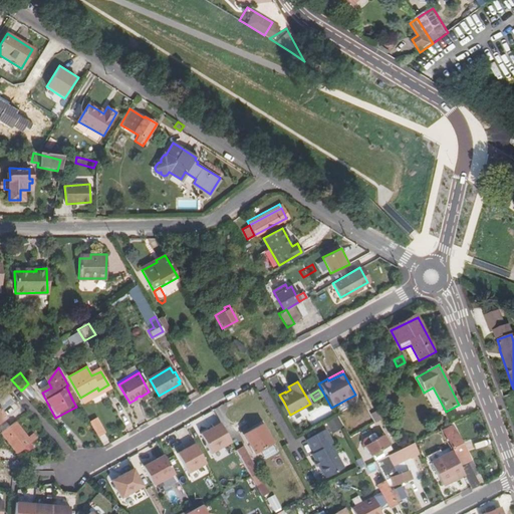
[(284,403),(282,404),(288,416),(290,415),(284,403)]
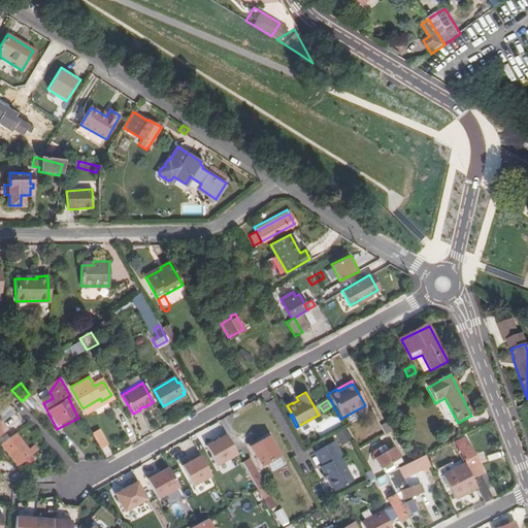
[(334,433),(340,444),(352,438),(347,428),(334,433)]
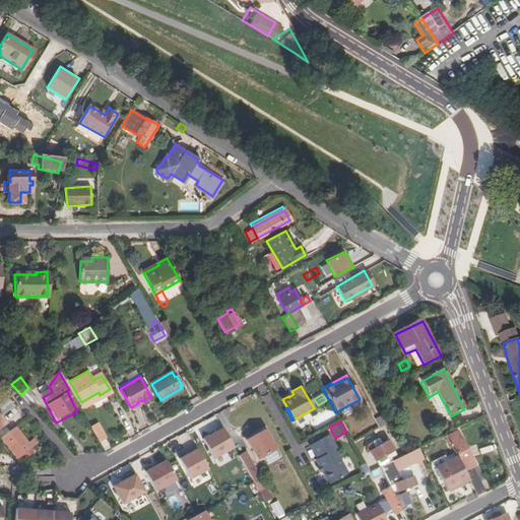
[(98,423),(90,426),(99,441),(106,437),(98,423)]
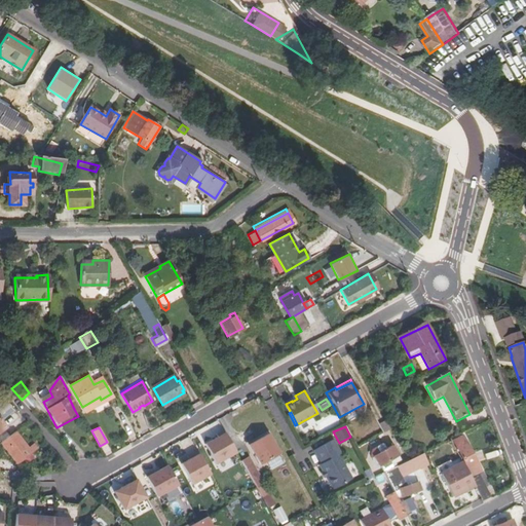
[(15,431),(0,443),(15,464),(23,459),(26,463),(31,459),(29,456),(37,450),(33,444),(28,448),(15,431)]
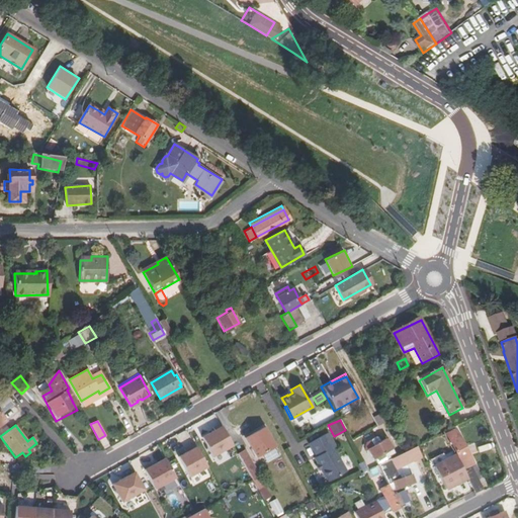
[(272,447),(262,428),(243,438),(253,457),(272,447)]
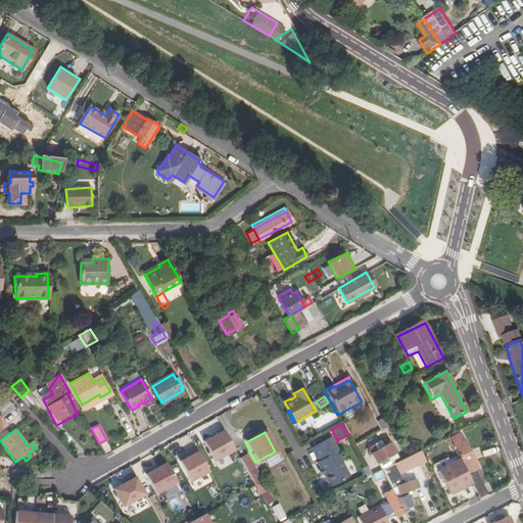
[(469,476),(467,477),(470,483),(479,498),(486,494),(476,473),(479,471),(460,434),(449,439),(469,476)]
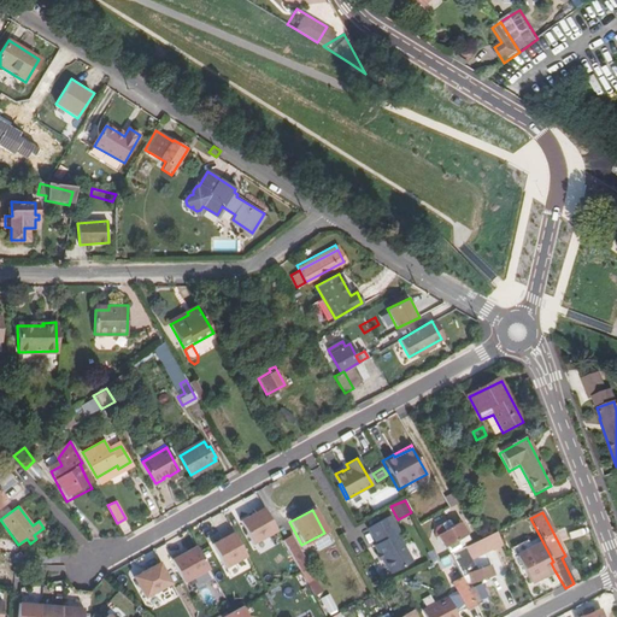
[(366,528),(375,544),(391,574),(410,563),(395,534),(398,533),(389,516),(366,528)]
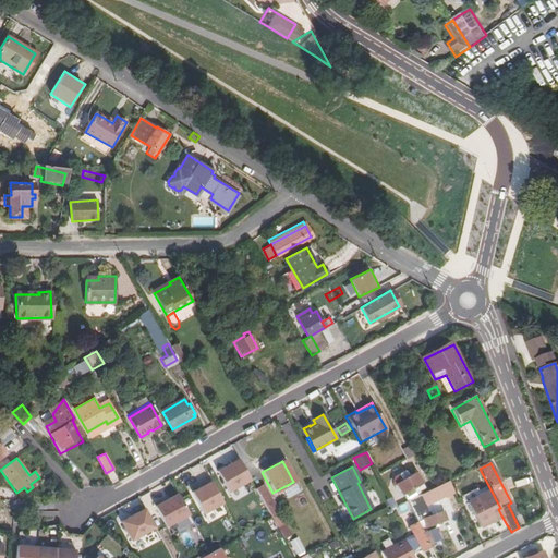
[(399,496),(420,485),(416,477),(395,487),(399,496)]
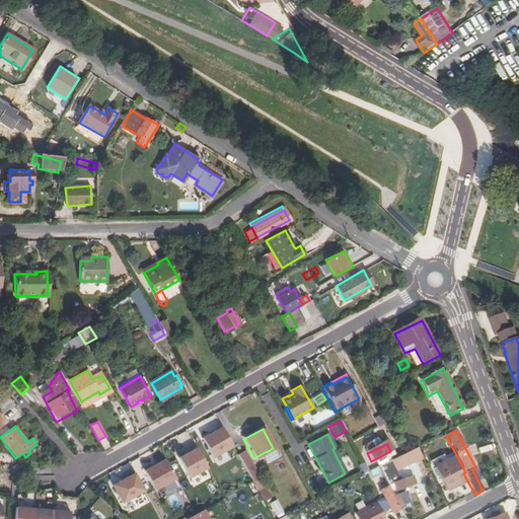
[(198,446),(177,455),(190,478),(209,469),(198,446)]
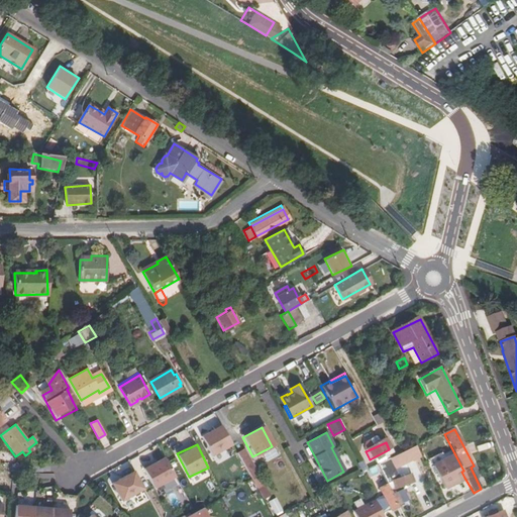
[(249,479),(238,457),(236,454),(231,445),(222,450),(222,455),(224,459),(229,462),(231,461),(243,483),(240,484),(239,488),(241,492),(246,493),(254,489),(249,479)]
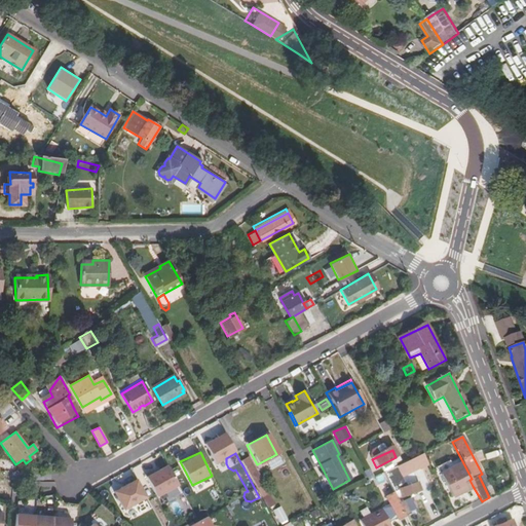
[(424,464),(426,463),(421,454),(381,474),(385,484),(419,467),(419,468),(425,466),(424,464)]
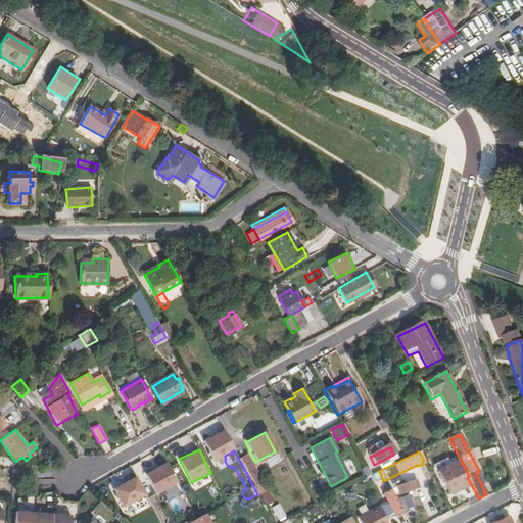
[(259,480),(248,459),(241,463),(252,484),(259,480)]
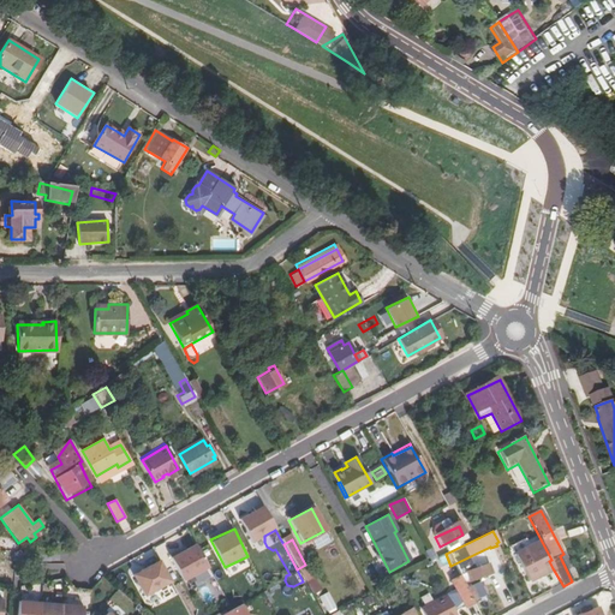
[(389,572),(374,542),(371,543),(375,551),(378,557),(387,573),(389,572)]
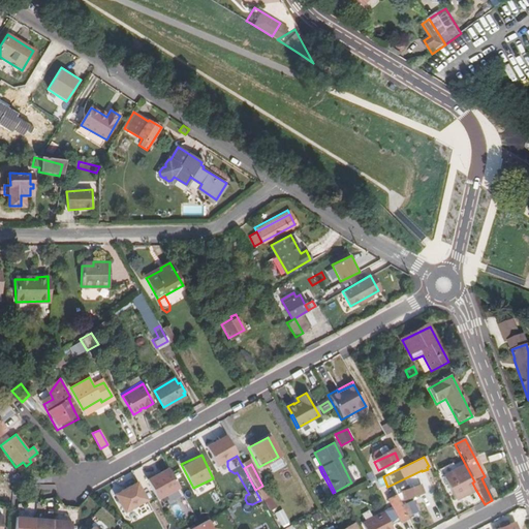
[(454,500),(475,489),(472,483),(463,466),(441,478),(454,500)]
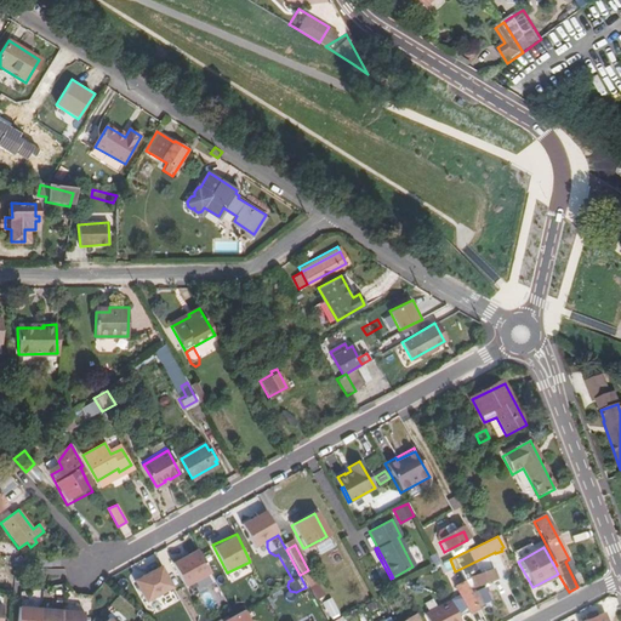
[(186,587),(211,574),(198,548),(172,562),(186,587)]
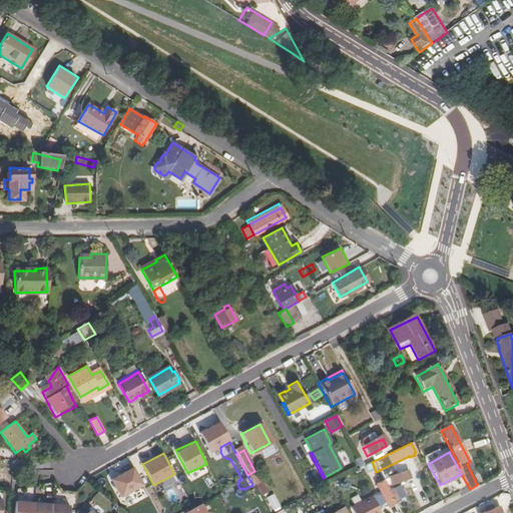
[(118,497),(143,488),(135,467),(110,477),(118,497)]
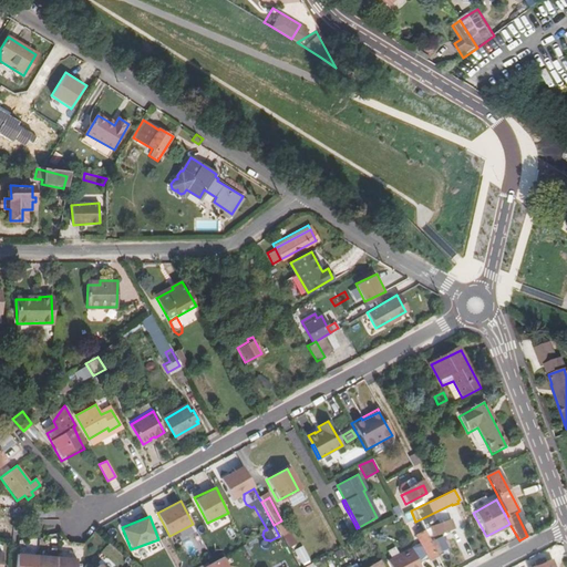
[(432,528),(423,534),(428,542),(449,532),(444,523),(442,525),(432,528)]
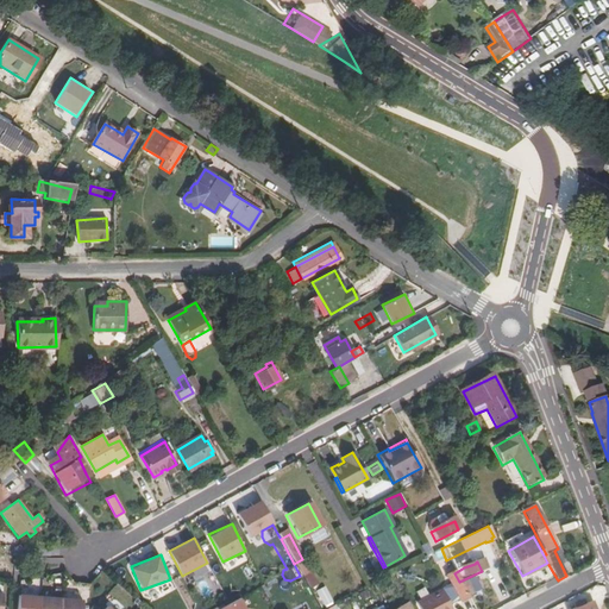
[(454,573),(453,571),(444,575),(458,601),(468,597),(459,582),(454,573)]
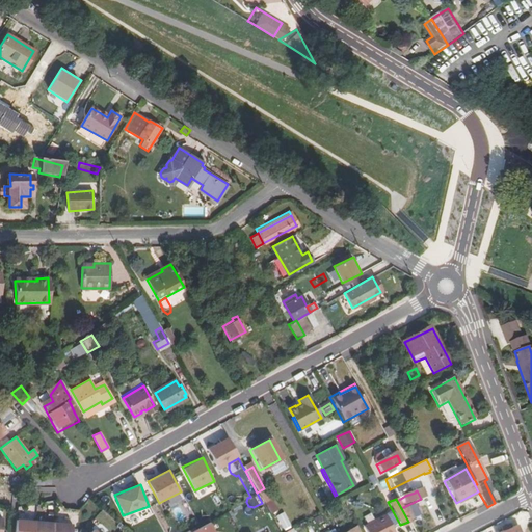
[(394,531),(384,513),(363,526),(366,531),(394,531)]
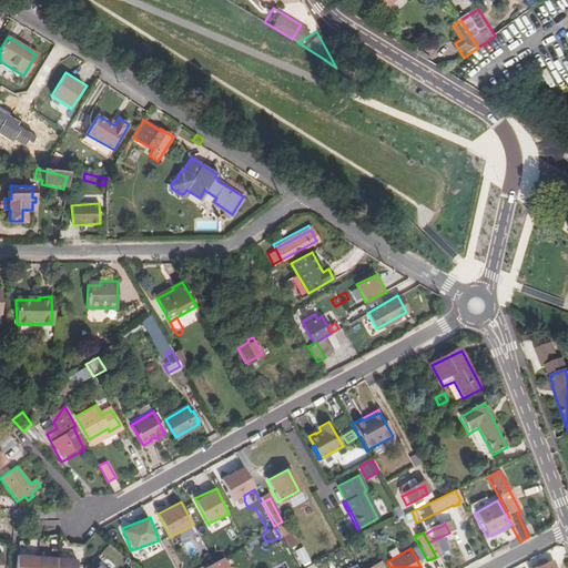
[(297,567),(305,565),(297,550),(290,554),(297,567)]
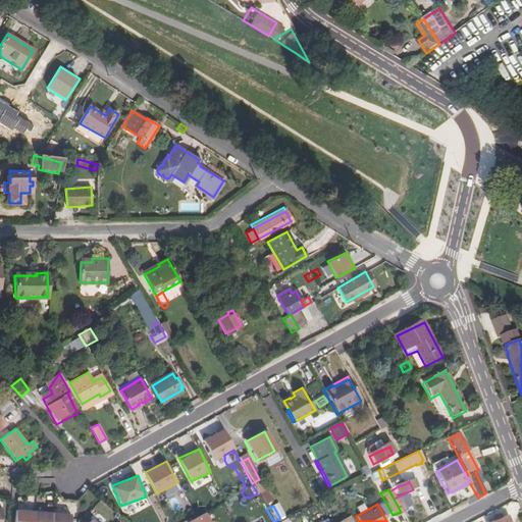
[(16,510),(15,521),(70,521),(71,515),(16,510)]
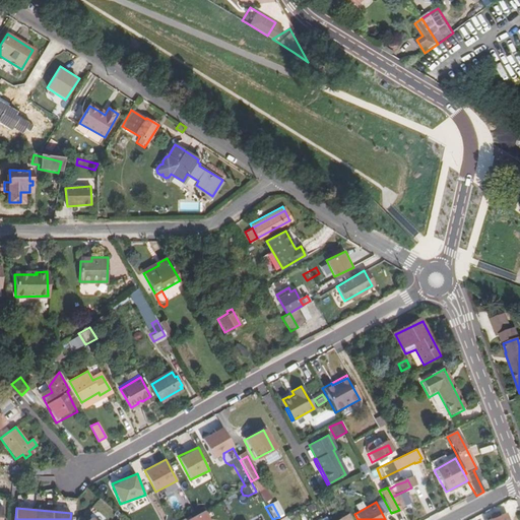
[(188,518),(188,519),(211,519),(208,510),(188,518)]
